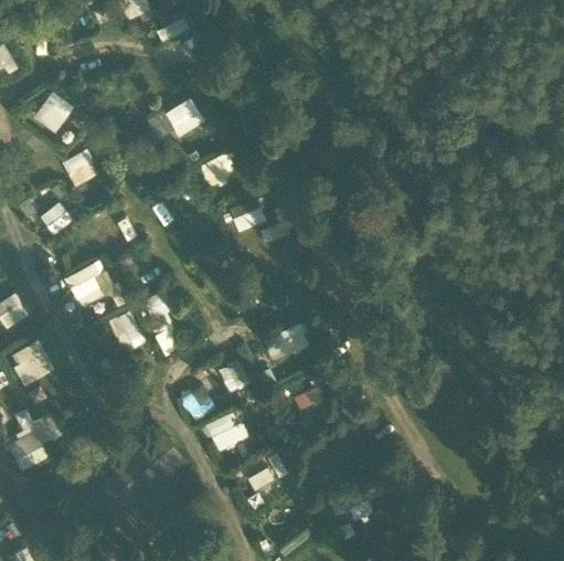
[(116,0),(126,21),(150,10),(146,0),(116,0)]
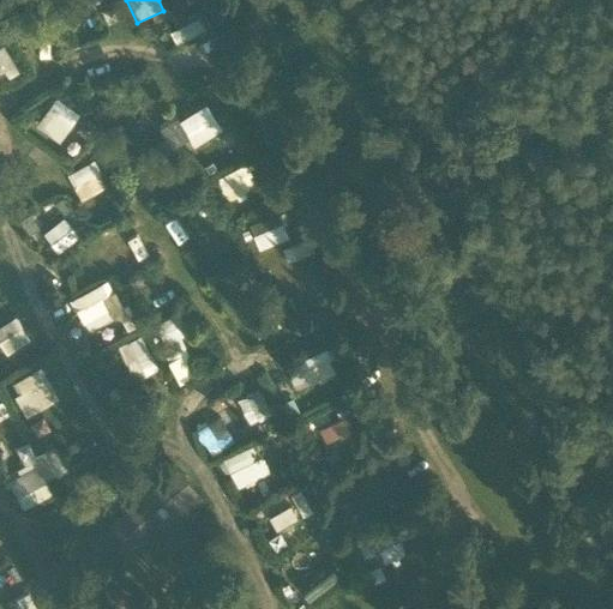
[(186,26),(167,35),(173,48),(210,29),(200,10),(182,18),(186,26)]
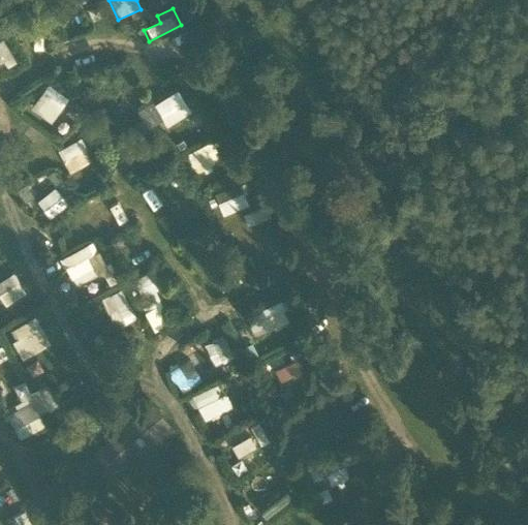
[(1,37),(0,37),(0,74),(18,63),(1,37)]
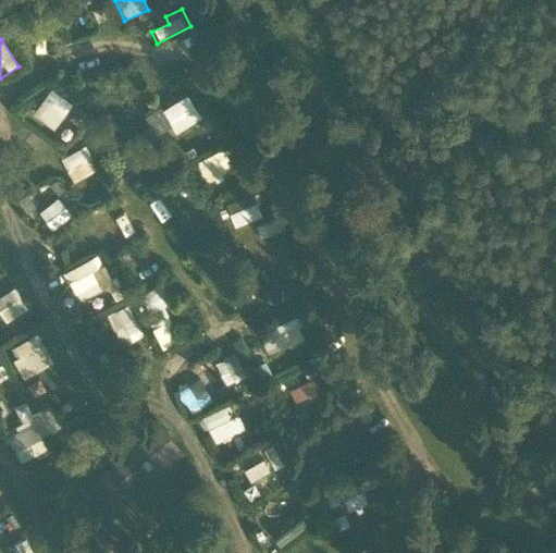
[(32,117),(53,132),(73,106),(50,90),(32,117)]
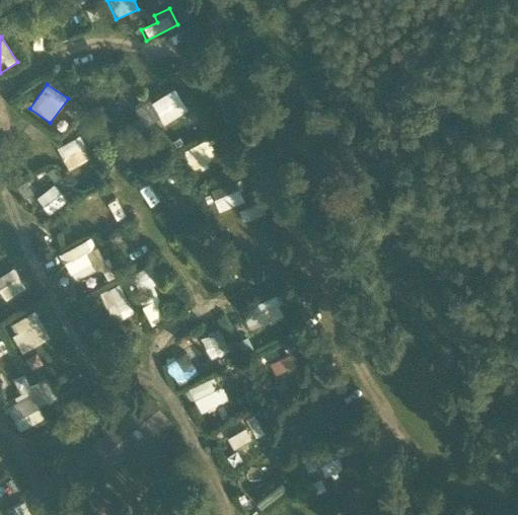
[(174,89),(150,105),(164,127),(189,112),(174,89)]
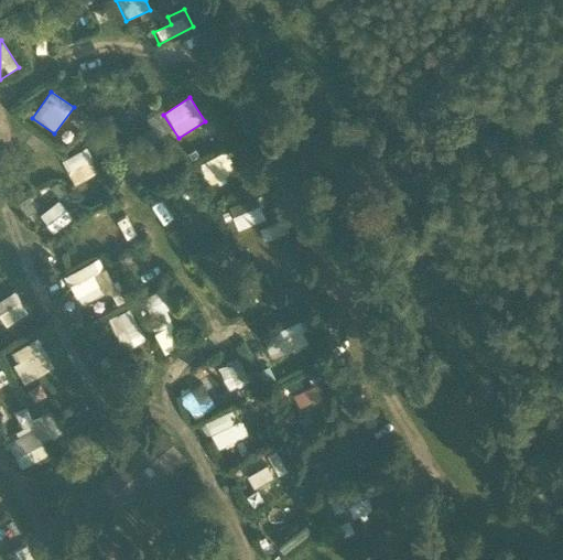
[(86,149),(62,161),(74,186),(99,174),(86,149)]
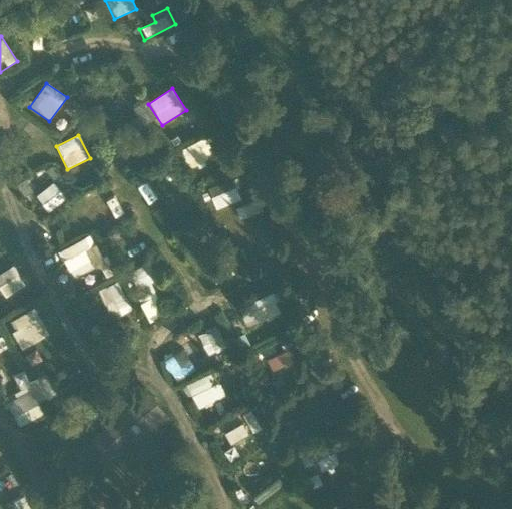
[(204,138),(177,151),(186,171),(214,158),(204,138)]
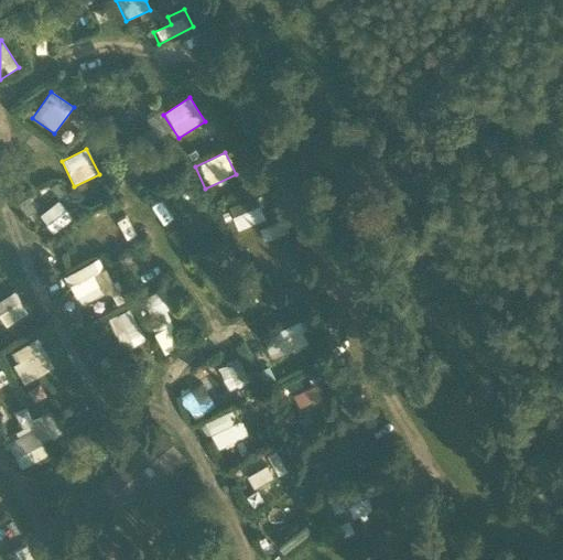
[(172,196),(152,203),(159,223),(180,216),(172,196)]
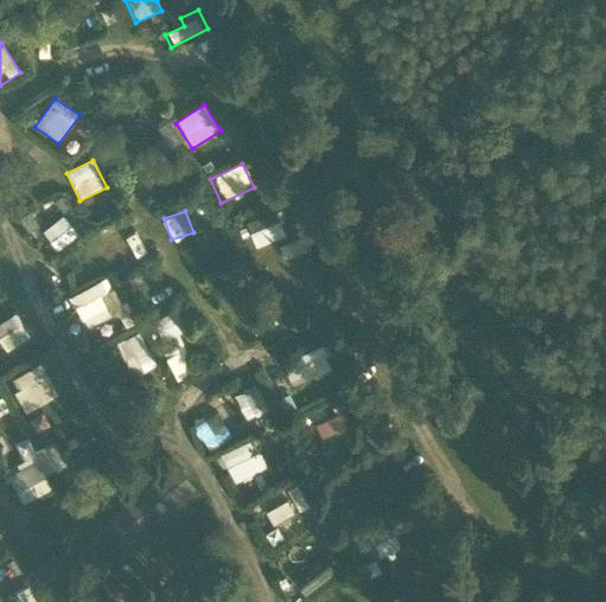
[(279,212),(246,222),(254,249),(287,238),(279,212)]
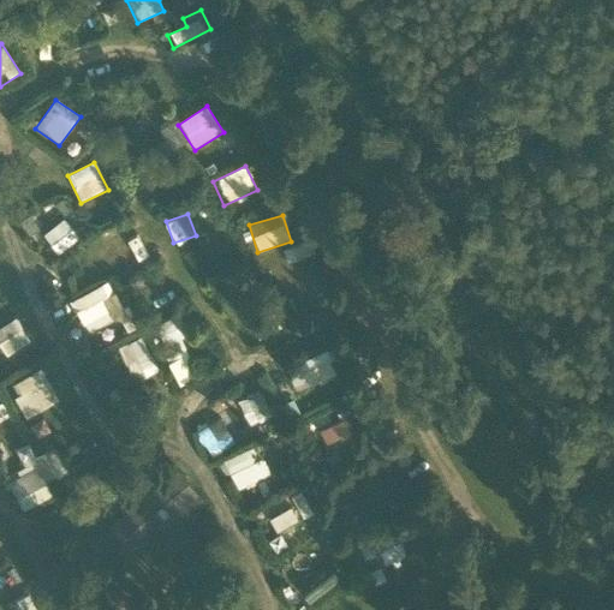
[(58,257),(78,240),(63,220),(41,237),(58,257)]
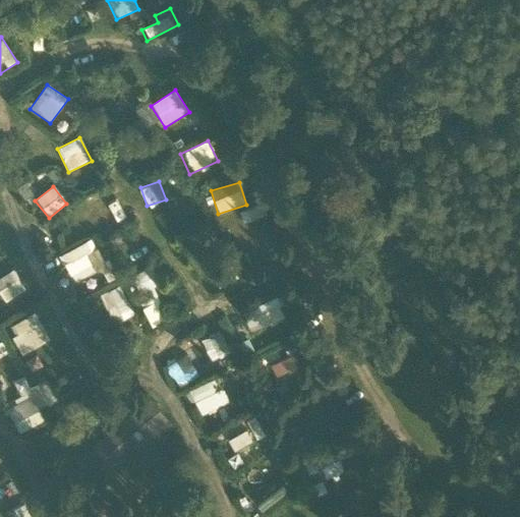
[(59,255),(75,288),(109,271),(92,238),(59,255)]
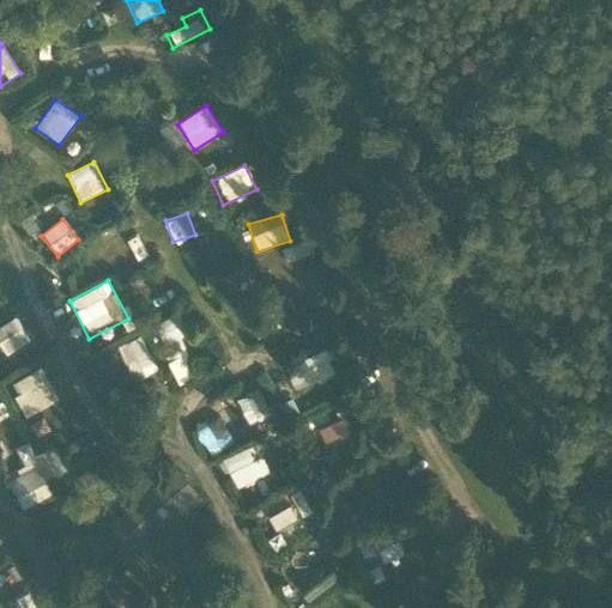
[(179,314),(153,326),(159,338),(185,326),(179,314)]
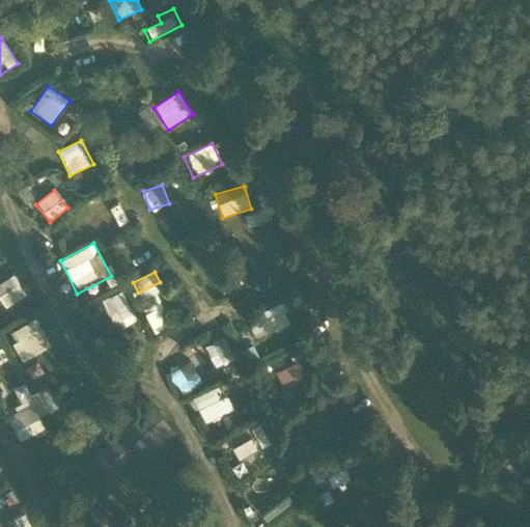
[(0,305),(1,309),(26,300),(18,276),(0,282),(0,305)]
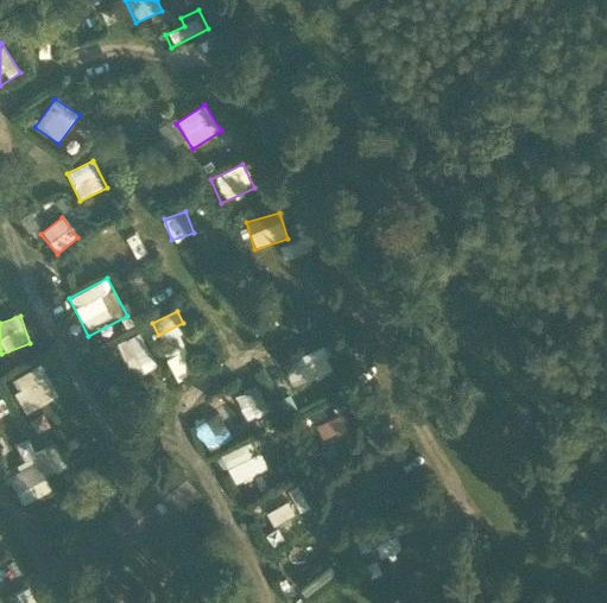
[(131,378),(156,366),(140,334),(115,346),(131,378)]
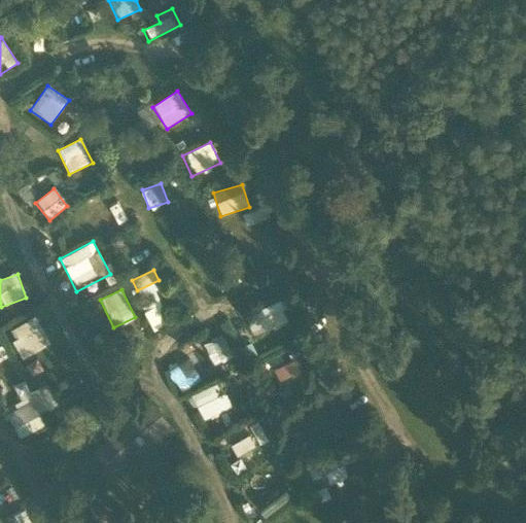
[(153,330),(170,322),(159,298),(142,306),(153,330)]
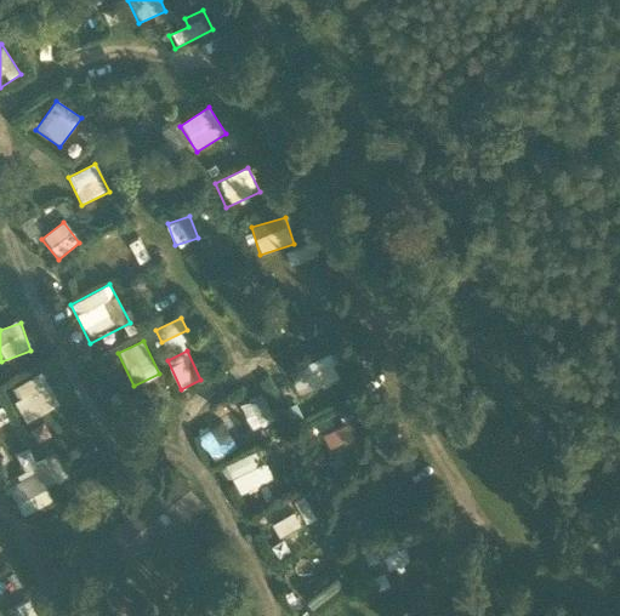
[(296,394),(340,380),(331,355),(289,370),(296,394)]
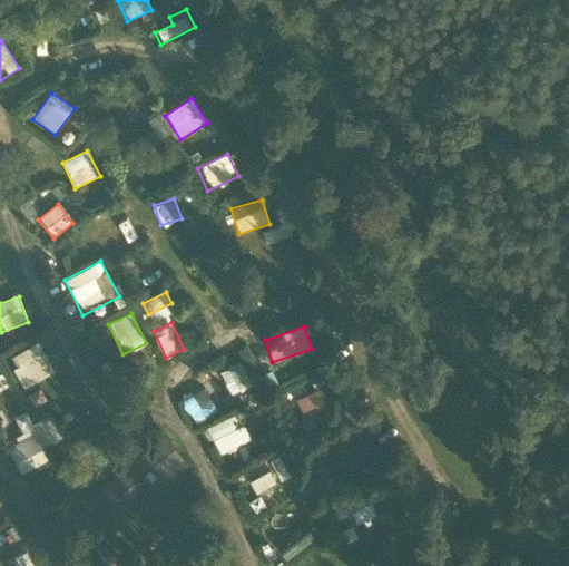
[(38,342),(9,359),(26,389),(56,372),(38,342)]
